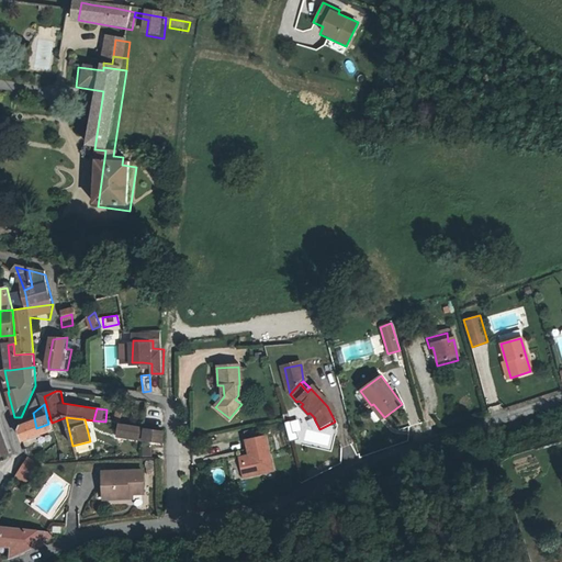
[(290,441),(298,439),(295,431),(301,430),(298,419),(285,423),(290,441)]
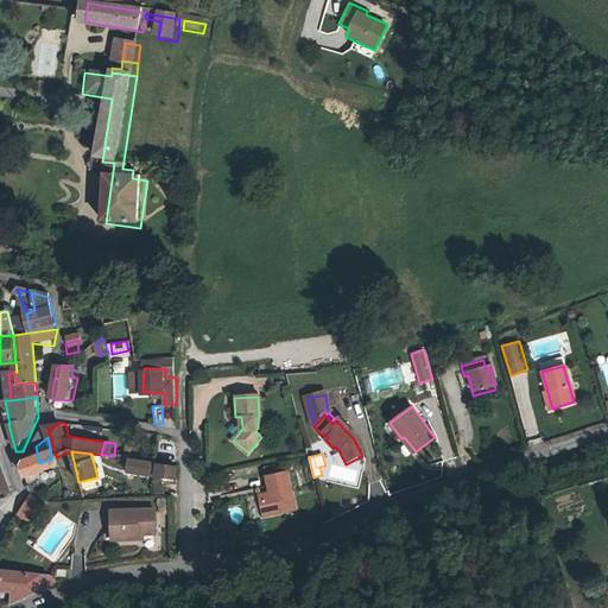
[(59,470),(56,457),(52,458),(39,463),(27,467),(27,479),(59,470)]
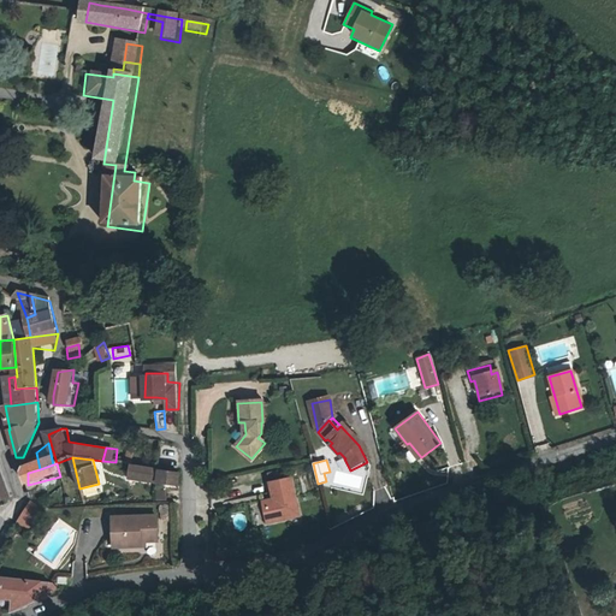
[(132,475),(160,480),(161,469),(147,467),(140,466),(134,465),(132,475)]
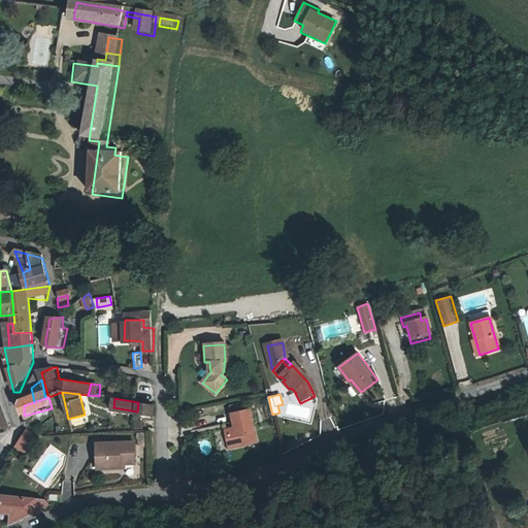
[(138,402),(137,411),(158,415),(157,404),(138,402)]
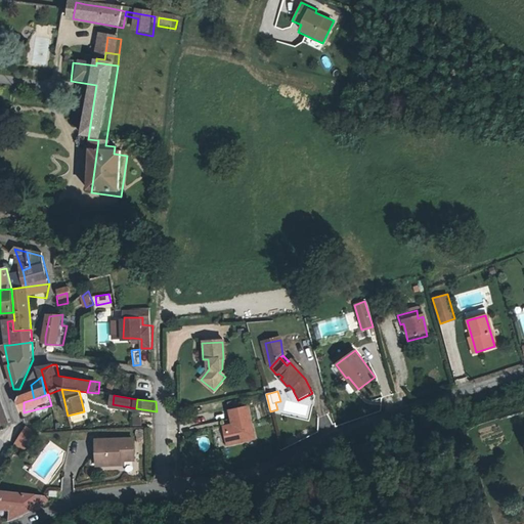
[(247,409),(230,413),(233,428),(234,431),(225,434),(228,447),(254,441),(247,409)]
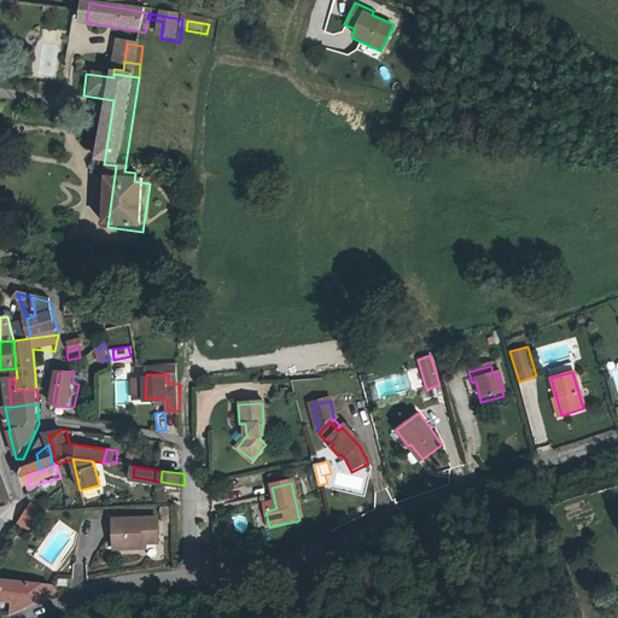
[(155,490),(156,501),(167,500),(165,489),(155,490)]
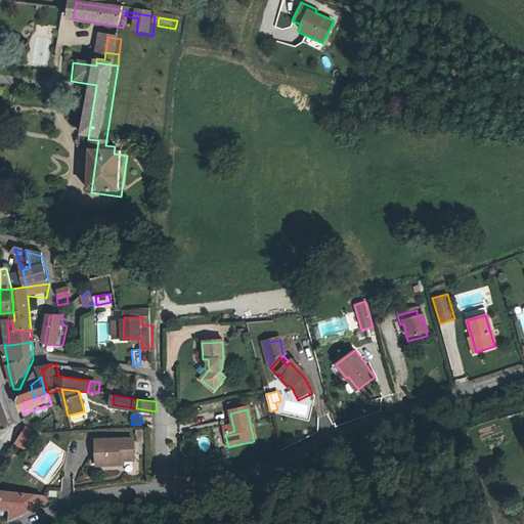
[(28,427),(12,446),(23,453),(37,435),(28,427)]
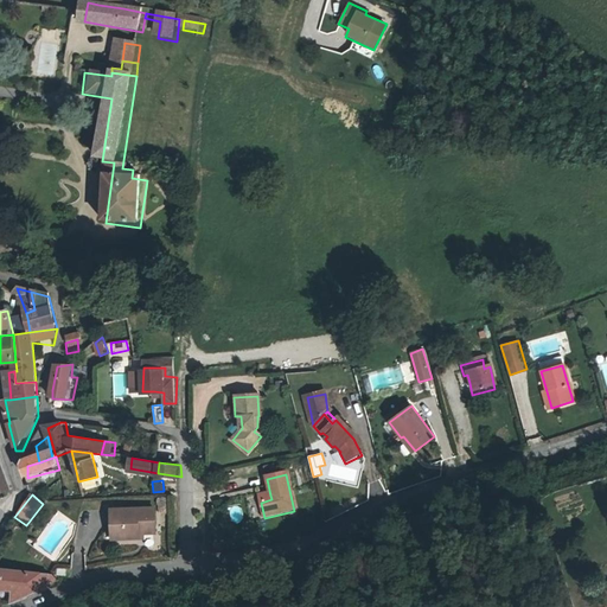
[(113,526),(114,537),(138,537),(138,532),(141,532),(153,532),(153,508),(109,509),(110,524),(113,526)]
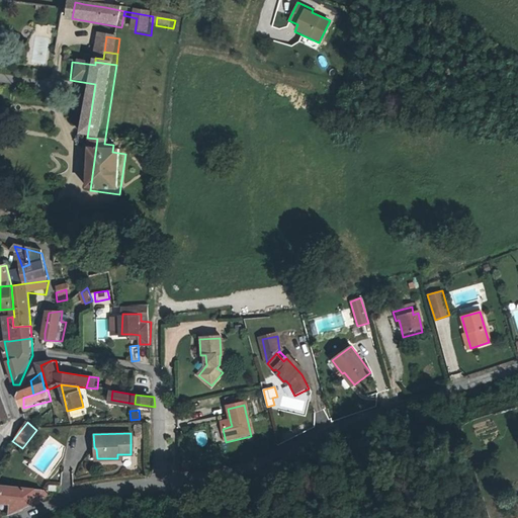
[(0,502),(10,503),(8,515),(44,501),(45,489),(0,485),(0,502)]
